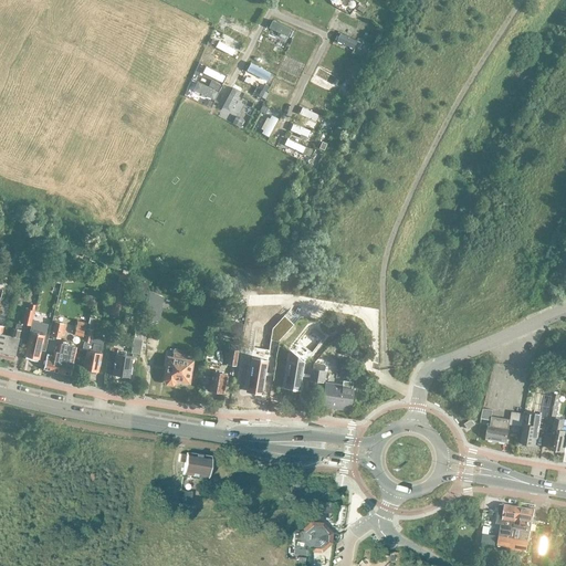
[(383,20),(389,6),(383,3),(376,17),(383,20)]
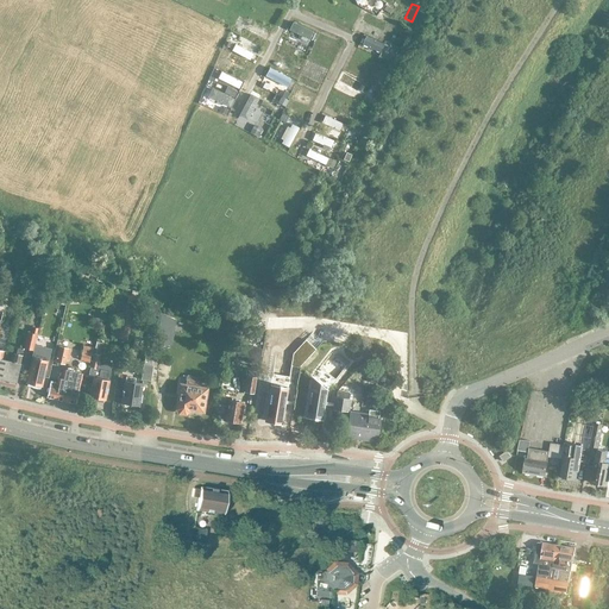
[(352,19),(355,12),(337,5),(333,12),(352,19)]
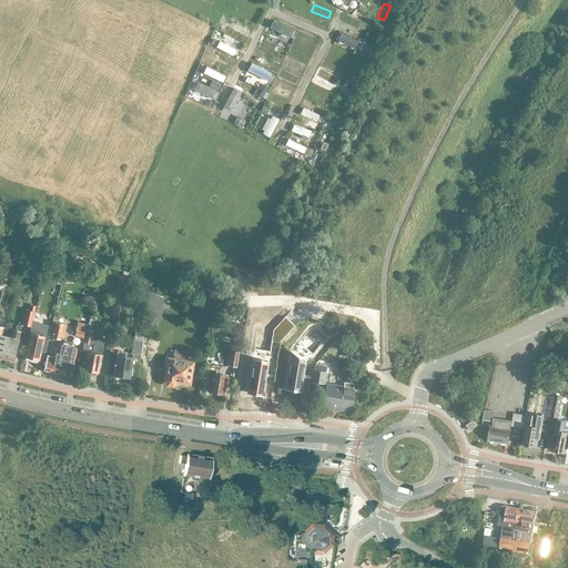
[(336,18),(358,27),(362,19),(340,9),(336,18)]
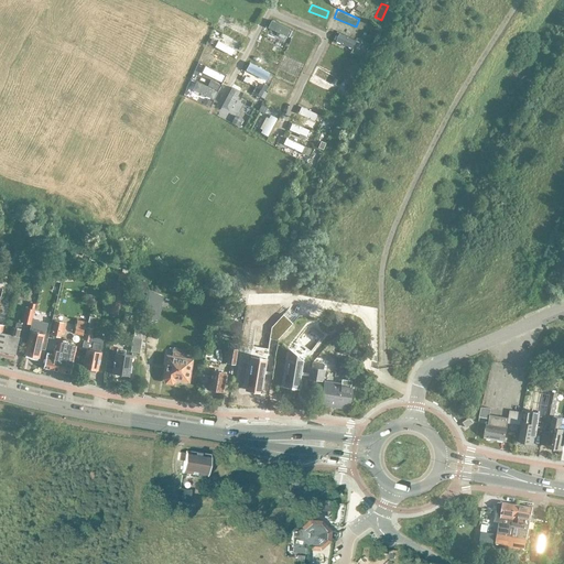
[(338,31),(334,40),(351,49),(356,40),(338,31)]
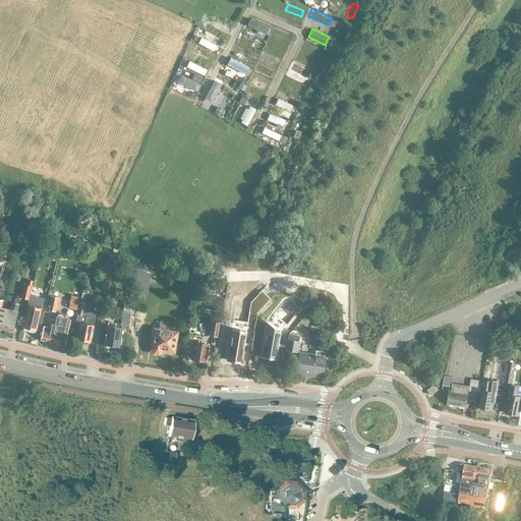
[(338,32),(335,39),(342,42),(346,35),(338,32)]
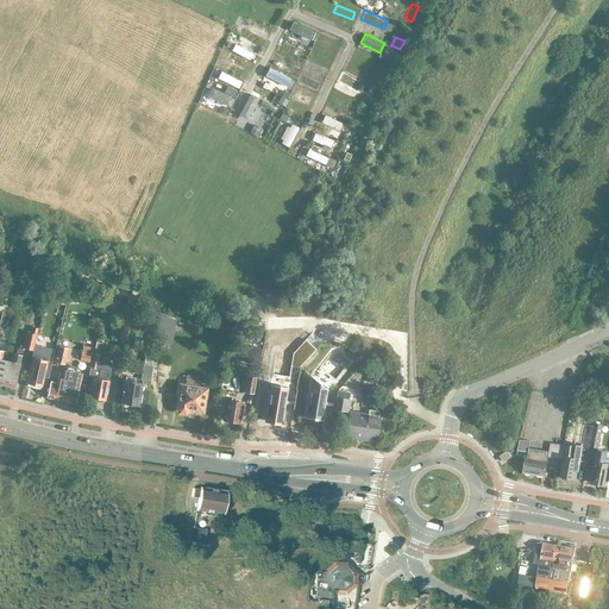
[(234,43),(232,49),(250,58),(253,52),(234,43)]
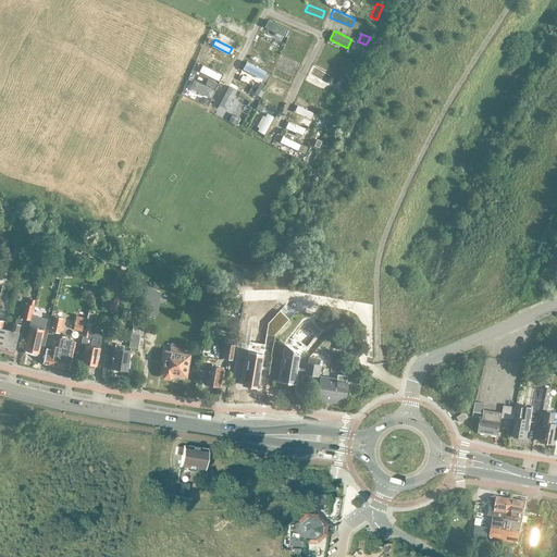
[(287,44),(283,52),(301,61),(306,52),(287,44)]
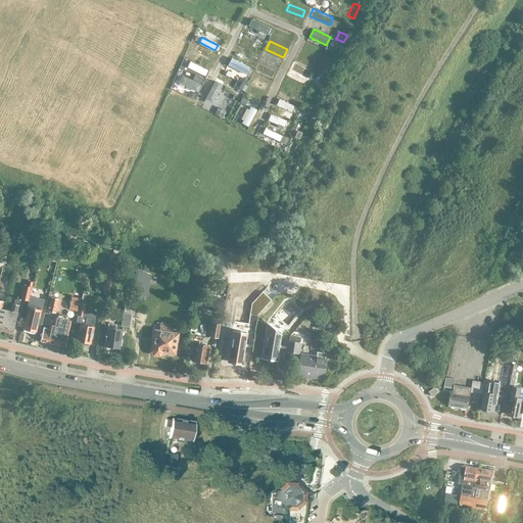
[(321,60),(323,54),(304,47),(302,54),(321,60)]
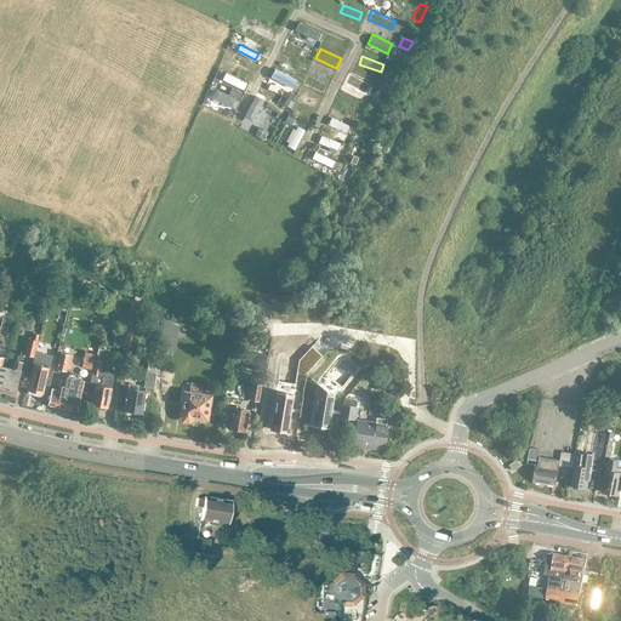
[(271,75),(292,87),(297,79),(275,67),(271,75)]
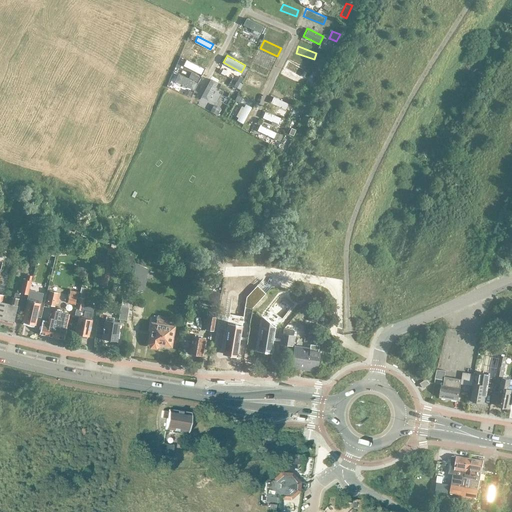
[(200,73),(203,67),(186,59),(183,65),(200,73)]
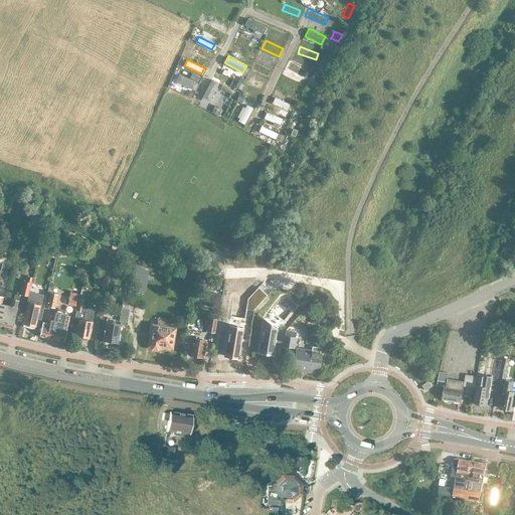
[(192,72),(189,78),(197,82),(200,76),(192,72)]
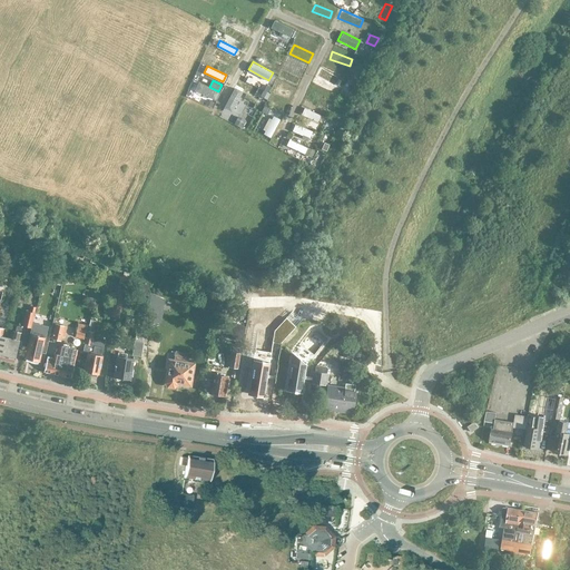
[(259,95),(262,88),(242,80),(238,87),(259,95)]
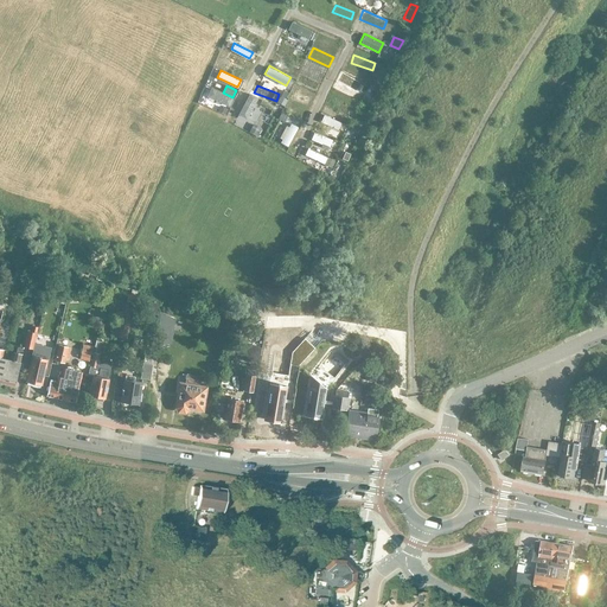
[(238,116),(249,120),(257,95),(247,91),(238,116)]
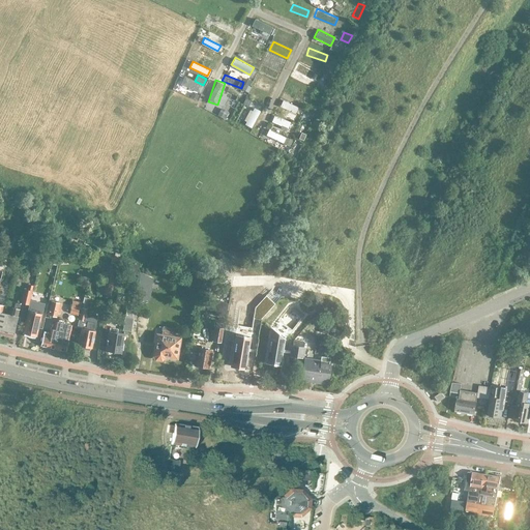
[(244,84),(241,89),(247,93),(251,88),(249,87),(244,85),(244,84)]
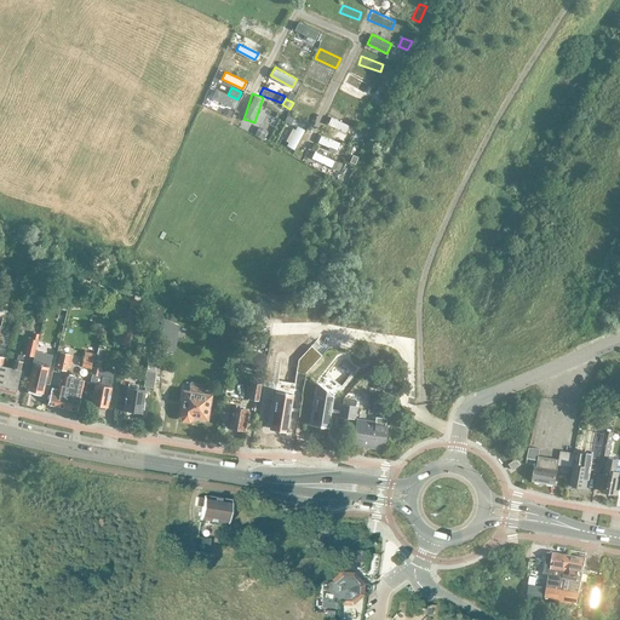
[(332,108),(355,118),(359,109),(336,99),(332,108)]
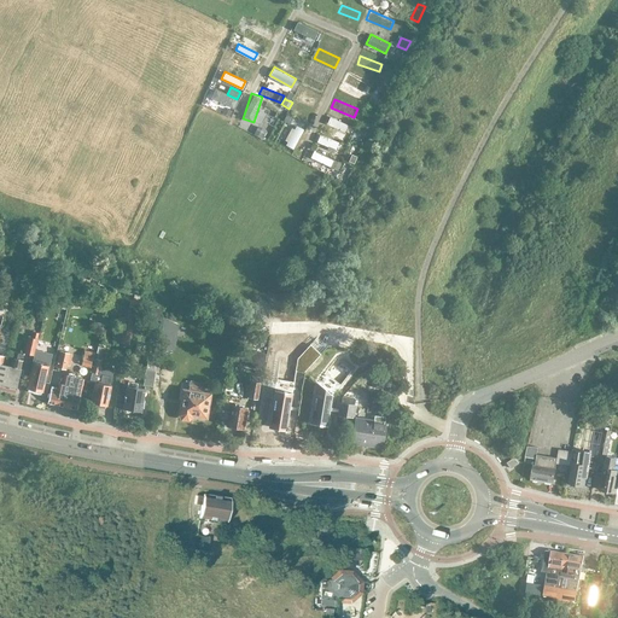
[(293,100),(291,108),(312,115),(314,108),(293,100)]
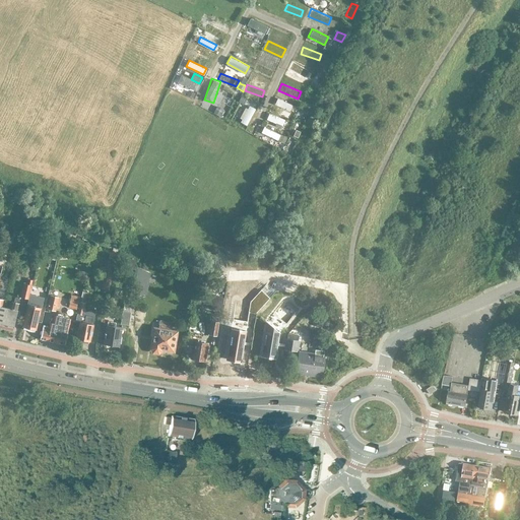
[(241,96),(238,102),(244,105),(246,100),(241,96)]
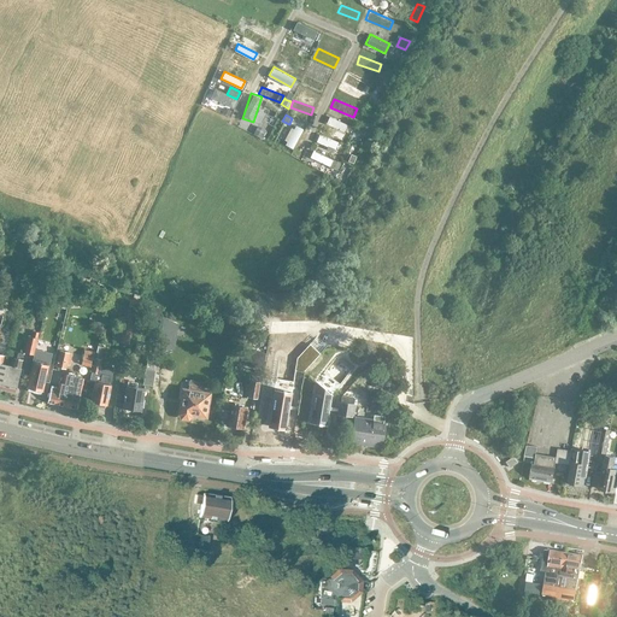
[(327,116),(323,125),(345,133),(348,123),(327,116)]
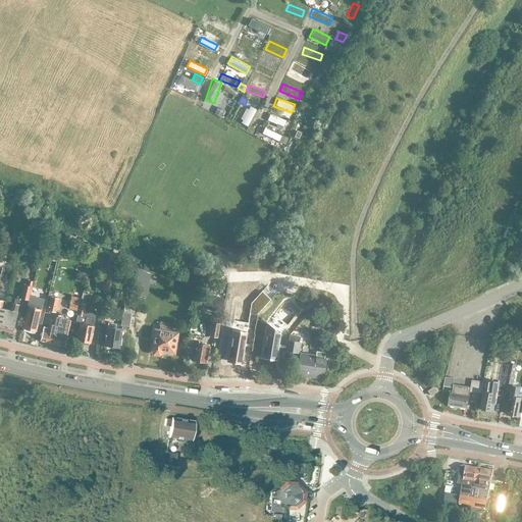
[(249,125),(255,108),(247,105),(240,121),(249,125)]
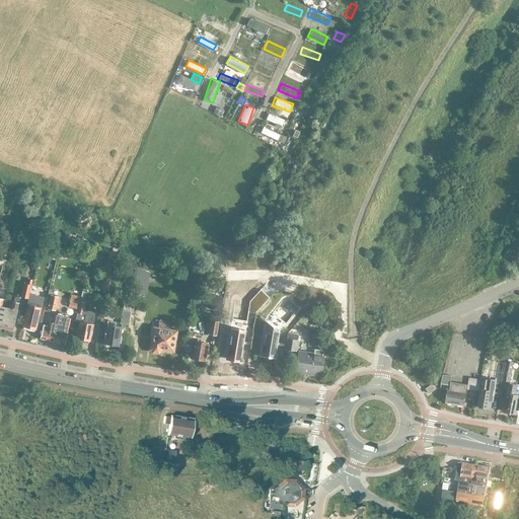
[(216,105),(213,113),(220,117),(224,109),(216,105)]
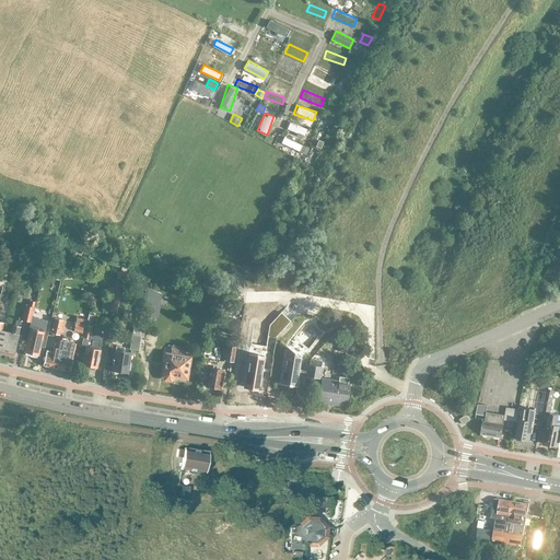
[(290,120),(287,128),(304,136),(307,128),(290,120)]
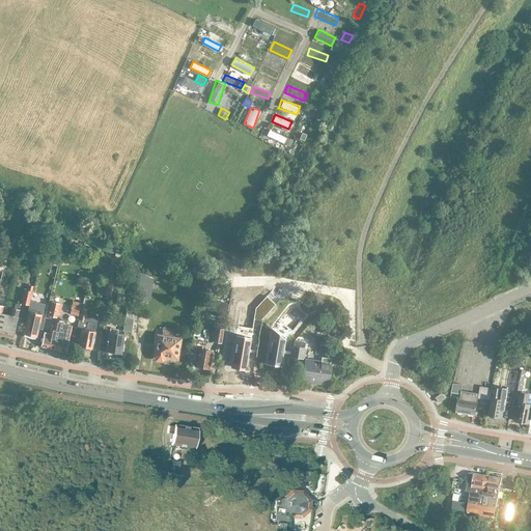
[(286,137),(283,143),(289,146),(292,140),(286,137)]
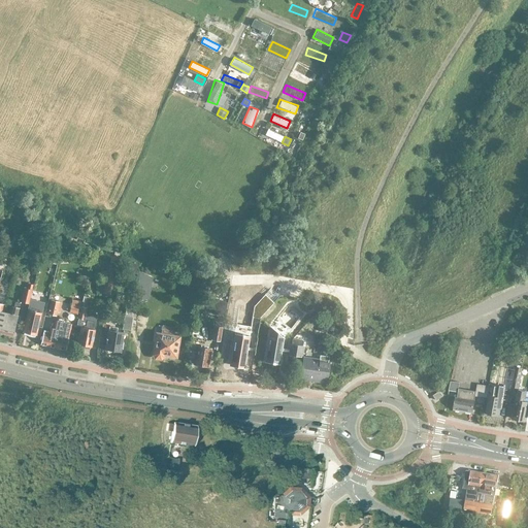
[(56,264),(59,253),(52,251),(50,263),(56,264)]
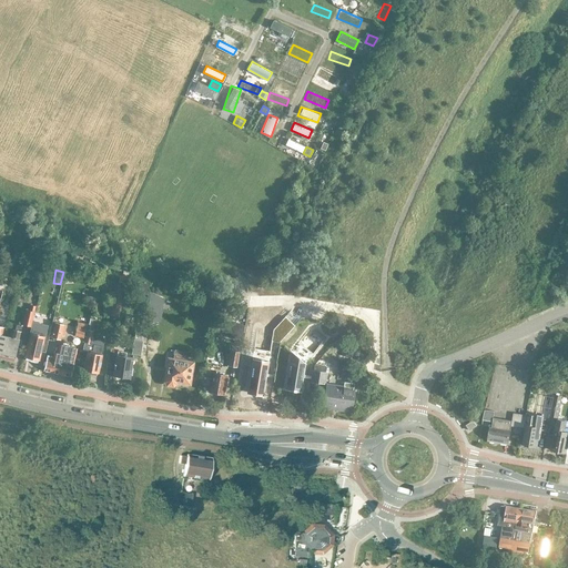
[(71,277),(71,282),(81,281),(80,271),(70,271),(71,277)]
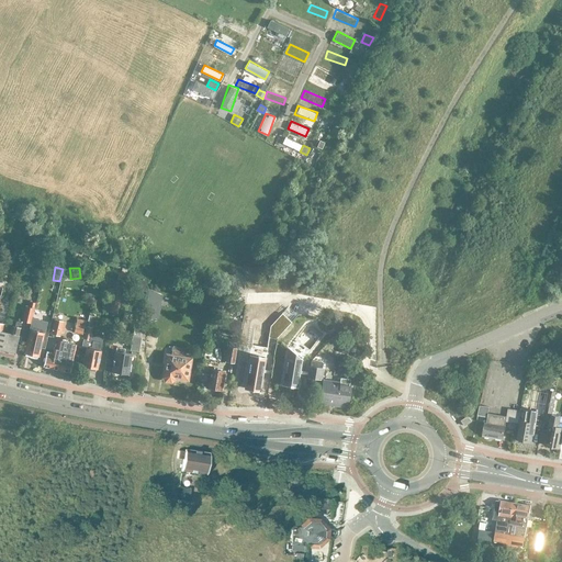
[(119,272),(116,280),(124,282),(126,273),(121,272),(119,272)]
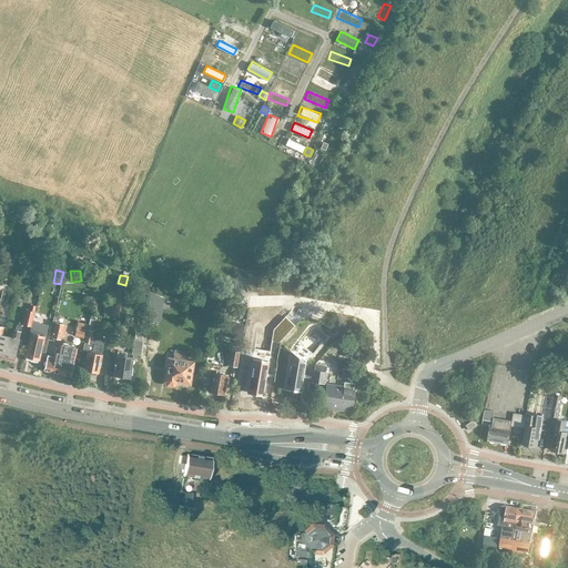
[(114,283),(111,304),(109,304),(108,307),(110,308),(109,314),(118,316),(122,297),(124,286),(114,283)]
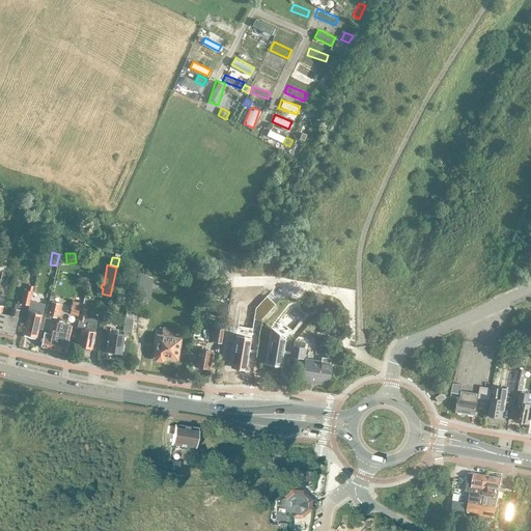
[(29,306),(29,303),(32,291),(33,286),(28,285),(27,290),(24,289),(20,304),(29,306)]
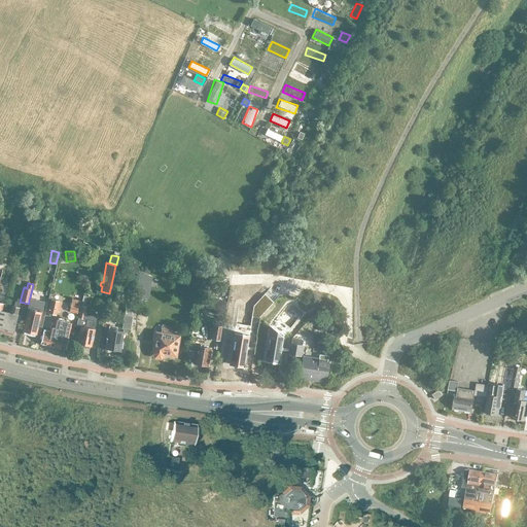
[(253,306),(251,317),(258,318),(273,303),(265,293),(253,306)]
